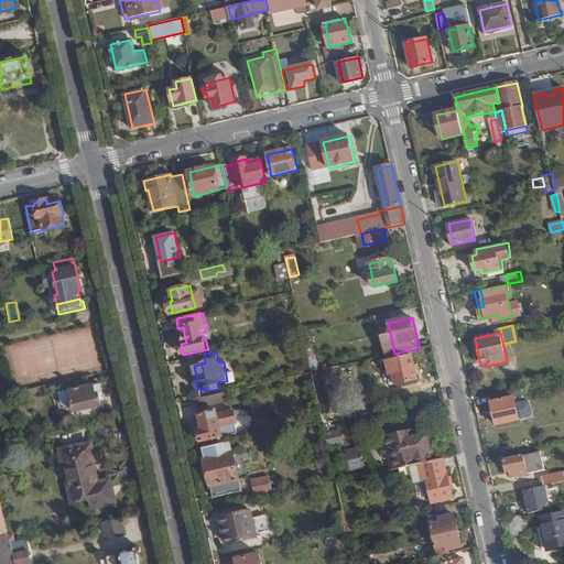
[(394,372),(396,383),(418,379),(413,355),(388,360),(390,373),(394,372)]
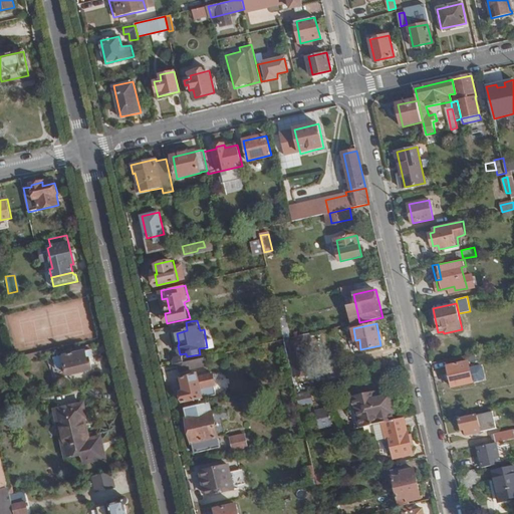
[(311,340),(309,334),(290,338),(298,374),(307,372),(301,342),(311,340)]
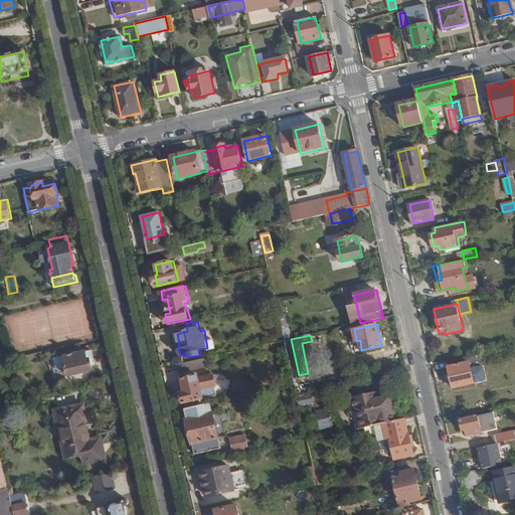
[(95,360),(91,346),(76,349),(76,353),(64,356),(69,377),(93,371),(91,361),(95,360)]
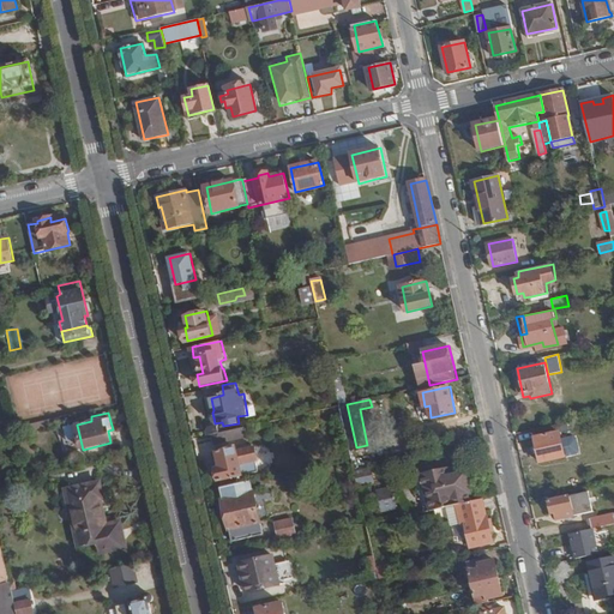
[(18,427),(19,433),(68,422),(66,416),(18,427)]
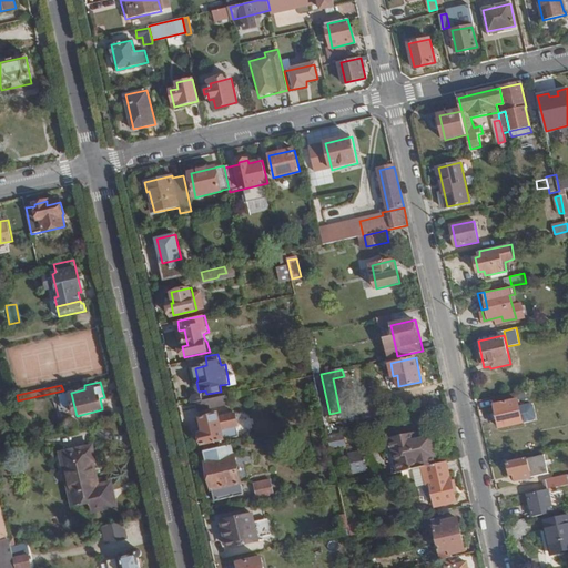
[(525,389),(494,397),(500,427),(523,422),(517,398),(526,396),(525,389)]
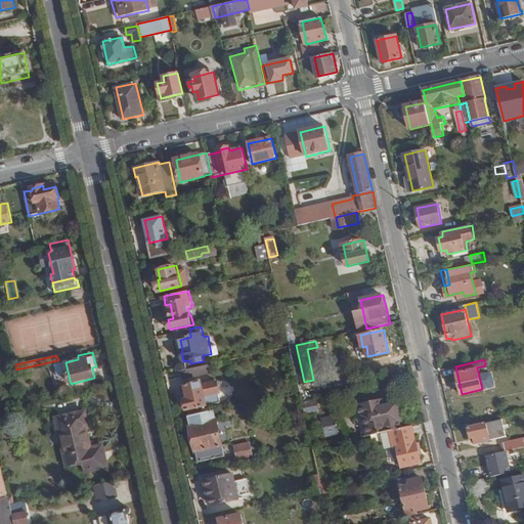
[(187,369),(182,370),(183,379),(203,375),(201,366),(187,369)]
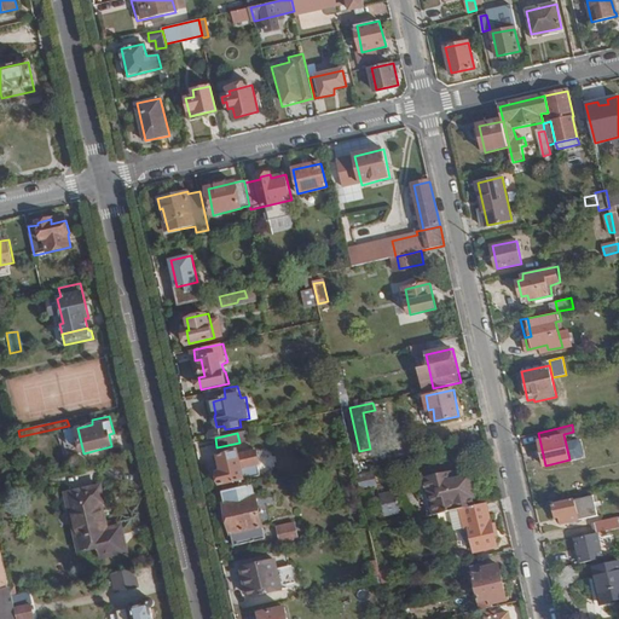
[(224,484),(225,491),(244,486),(243,479),(260,475),(258,464),(259,463),(256,451),(254,451),(254,450),(238,453),(238,451),(219,456),(223,472),(218,473),(221,485),(224,484)]
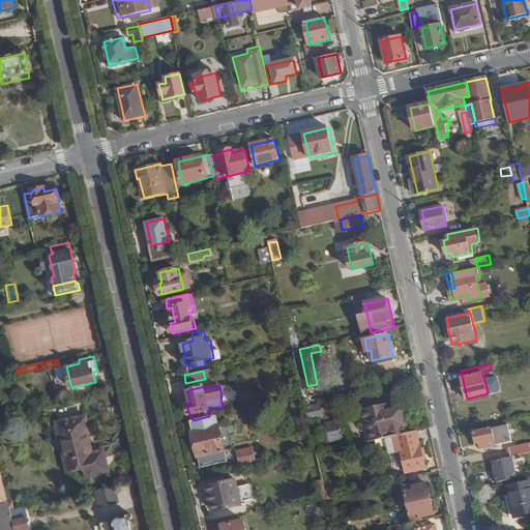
[(306,407),(308,419),(317,417),(317,414),(322,413),(320,404),(306,407)]
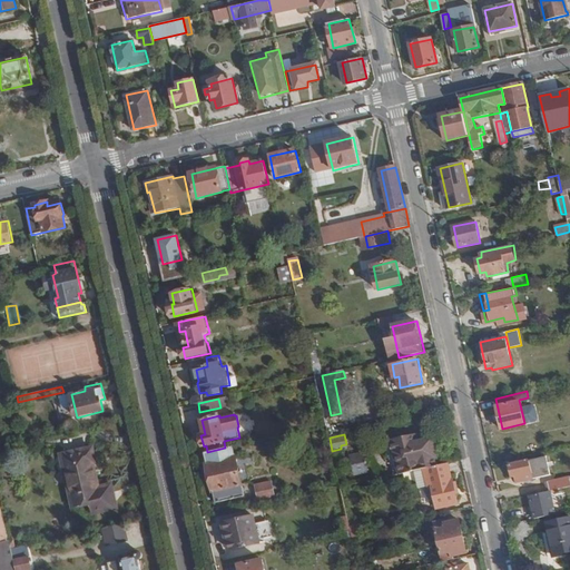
[(397,463),(401,474),(416,471),(419,470),(439,465),(436,458),(439,457),(434,439),(420,442),(418,438),(413,439),(412,436),(385,442),(390,463),(394,465),(397,463)]
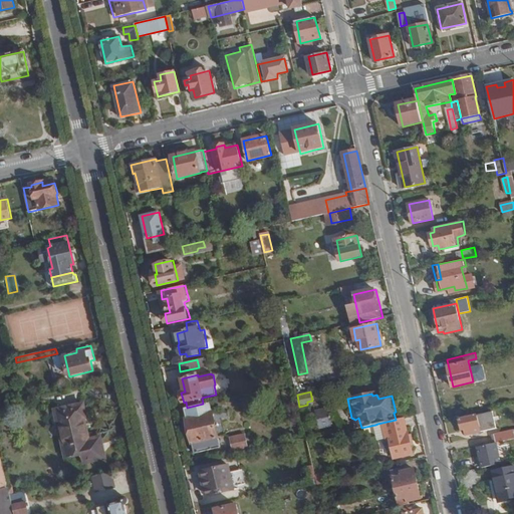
[(187,408),(185,409),(188,419),(186,419),(192,443),(194,444),(196,453),(220,448),(218,437),(225,435),(219,412),(213,413),(210,403),(203,404),(187,408)]
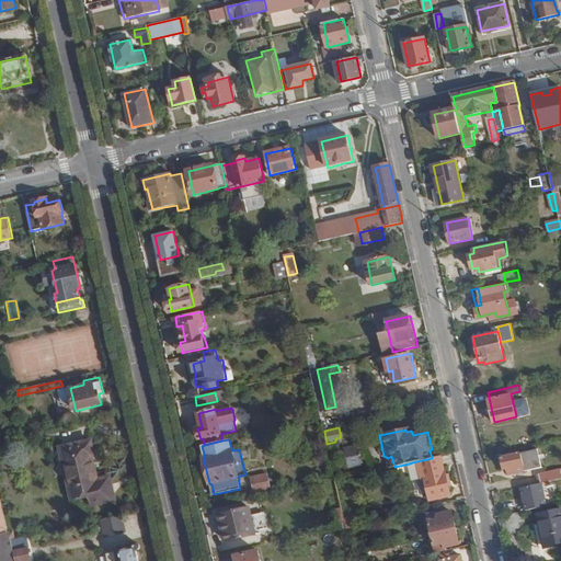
[(95,454),(92,441),(60,447),(72,500),(89,496),(91,505),(116,500),(111,477),(99,479),(93,455),(95,454)]
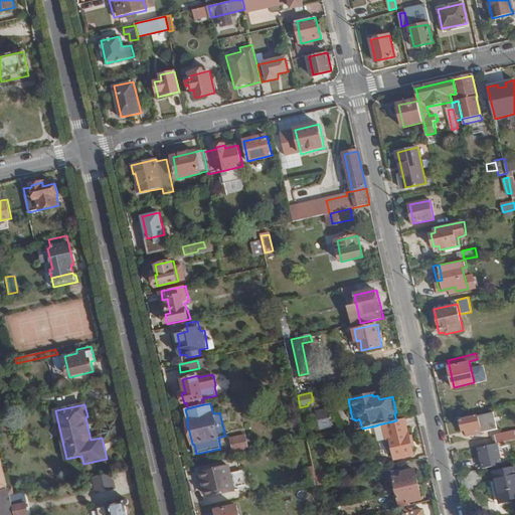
[(332,425),(329,409),(318,412),(322,427),(332,425)]
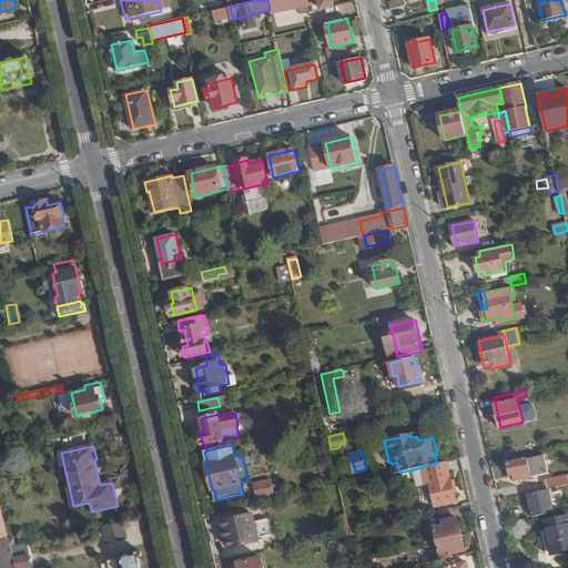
[(549,473),(545,455),(508,463),(511,475),(515,474),(516,479),(549,473)]
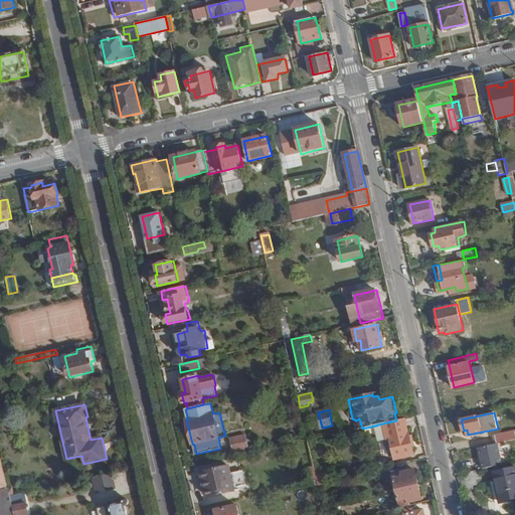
[(408,433),(405,418),(396,420),(378,424),(376,425),(379,441),(390,438),(395,460),(414,455),(409,433),(408,433)]
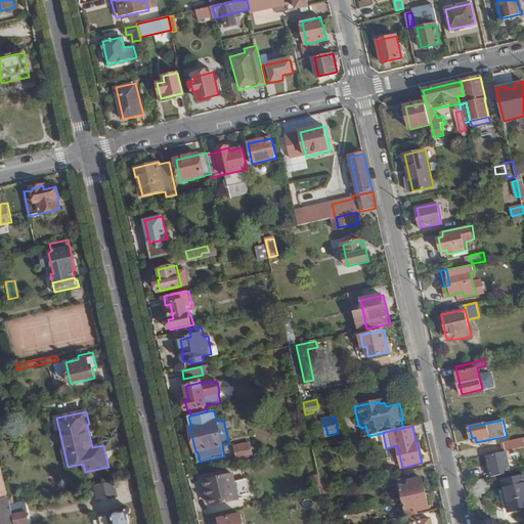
[(523,438),(506,442),(508,450),(523,446),(523,438)]
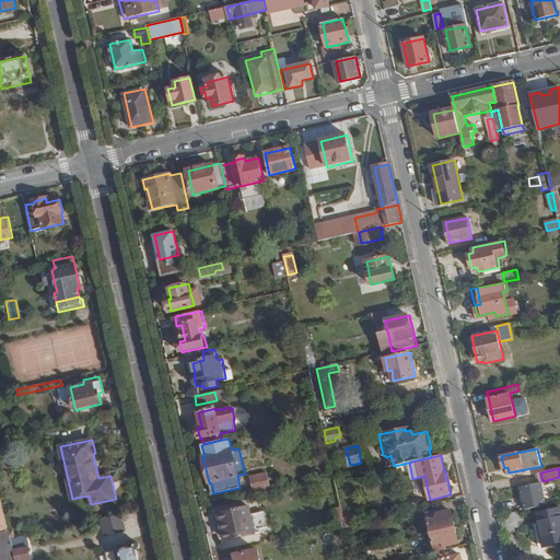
[(253,485),(268,480),(267,473),(252,477),(253,485)]
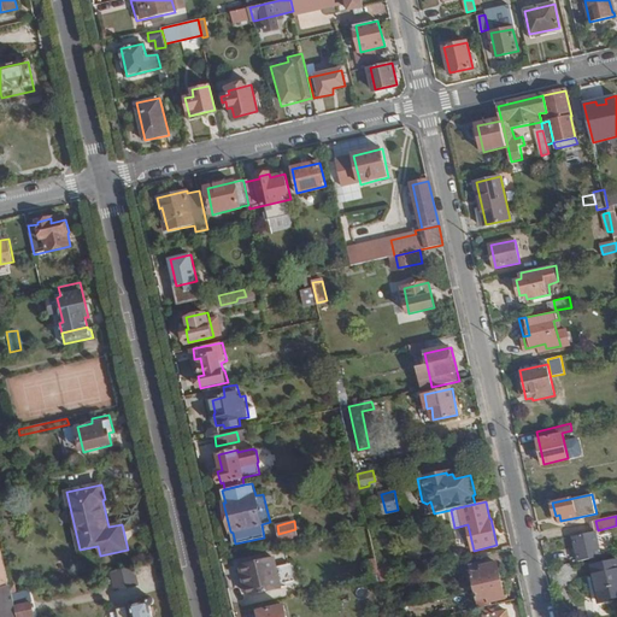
[(298,538),(295,529),(278,534),(281,541),(298,538)]
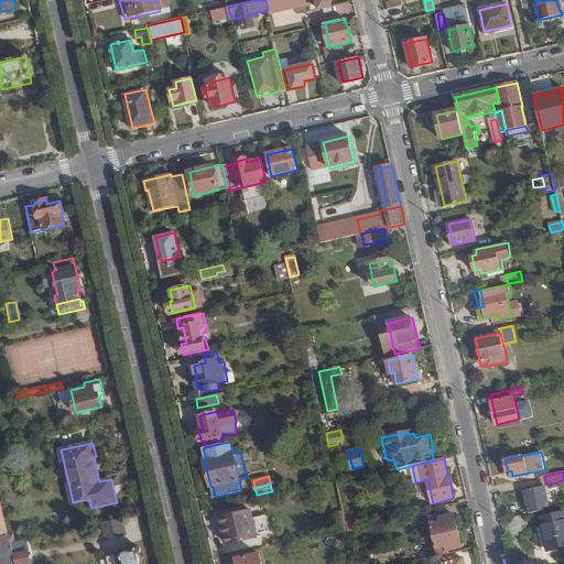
[(544,486),(525,489),(530,512),(550,508),(544,486)]
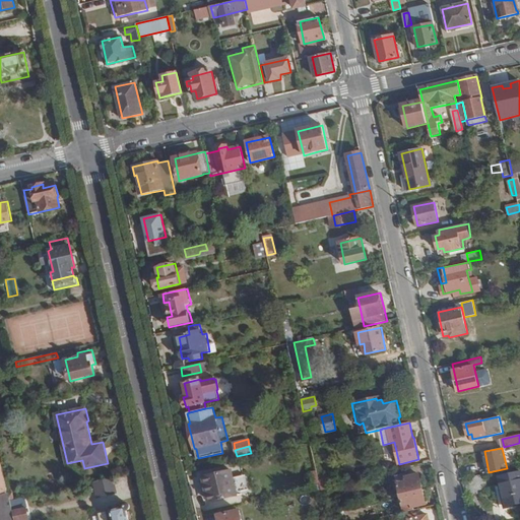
[(238,496),(232,470),(206,476),(207,484),(205,484),(207,495),(210,494),(211,502),(238,496)]
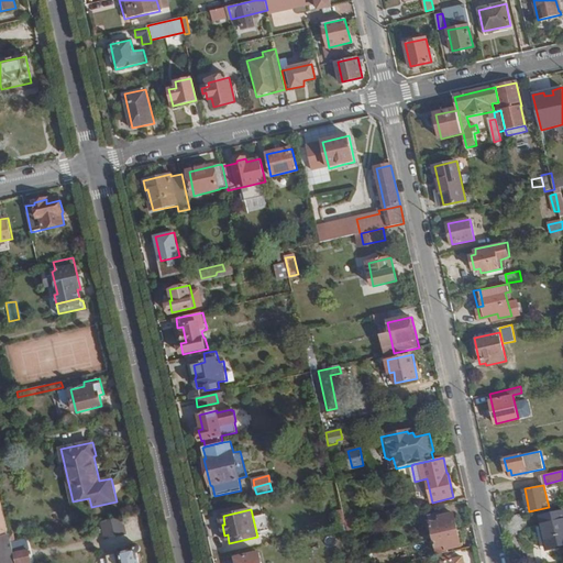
[(562,543),(562,511),(541,517),(548,548),(562,543)]
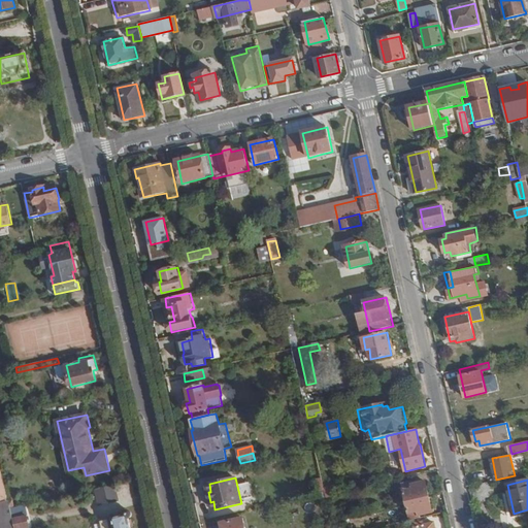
[(403,485),(411,520),(421,518),(420,516),(432,513),(426,483),(413,486),(411,483),(403,485)]
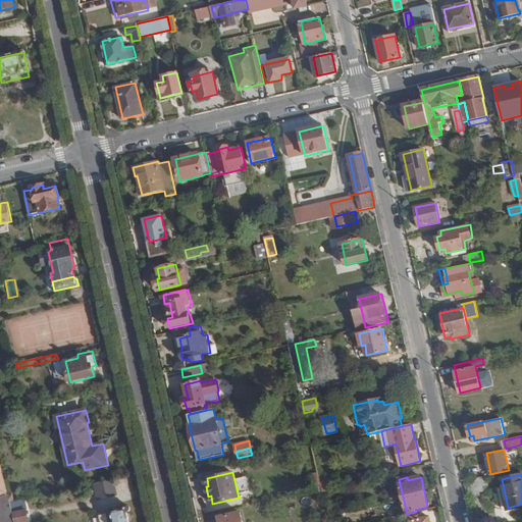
[(116,494),(113,479),(94,484),(98,500),(116,494)]
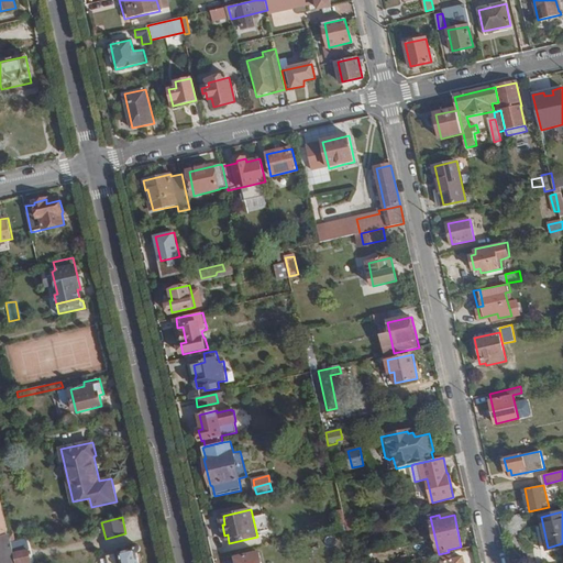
[(353,518),(344,519),(345,528),(354,526),(353,518)]
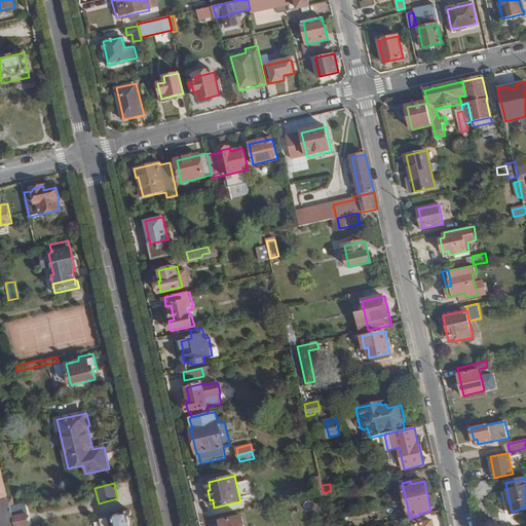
[(0,500),(0,525),(14,525),(13,517),(9,499),(0,500)]
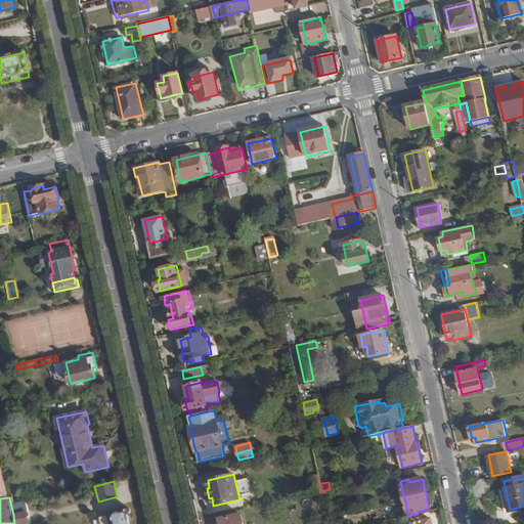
[(123,509),(122,512),(112,515),(113,516),(108,517),(110,523),(130,523),(129,517),(132,514),(133,510),(130,507),(126,506),(123,509)]
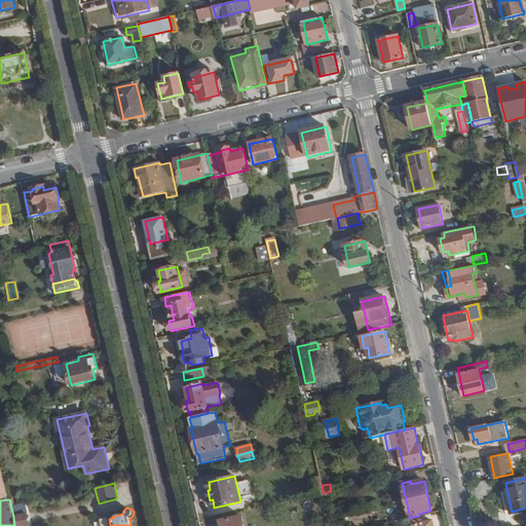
[(13,517),(14,525),(24,525),(22,516),(13,517)]
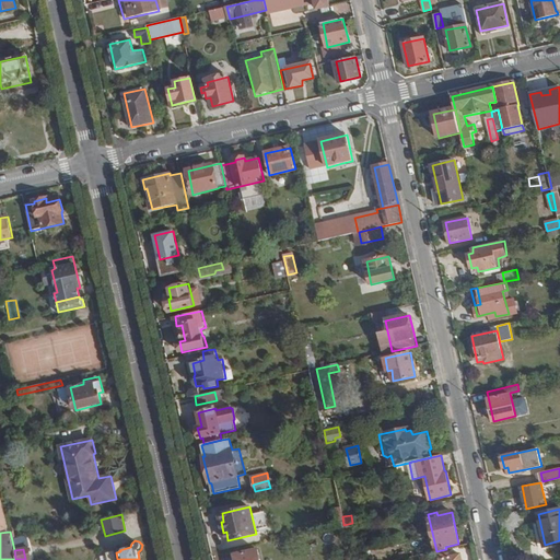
[(260,559),(258,550),(236,555),(236,559),(260,559)]
